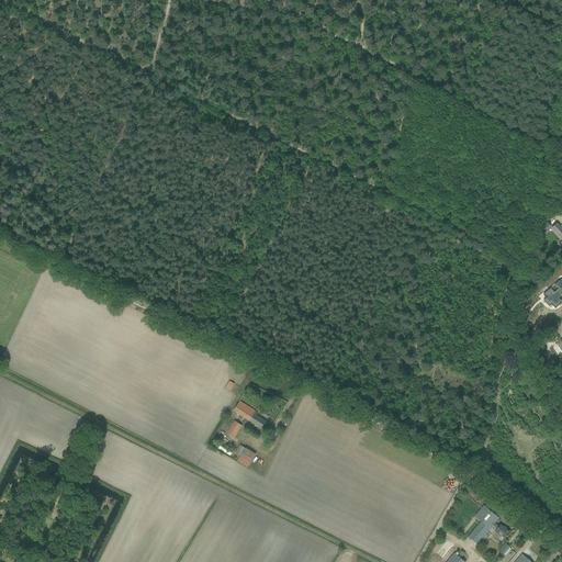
[(543,233),(551,226),(547,223),(540,229),(543,233)]
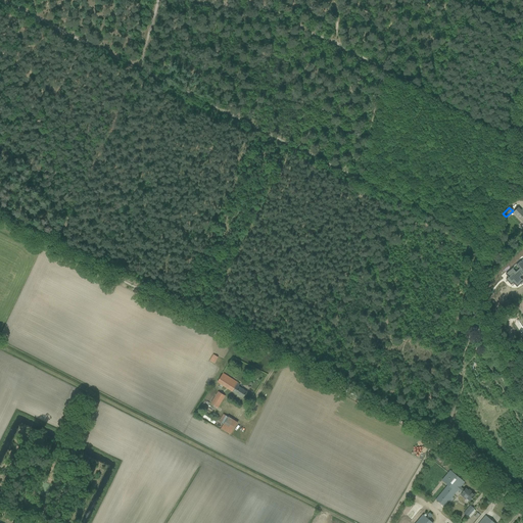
[(513,212),(522,222),(522,211),(518,207),(513,212)]
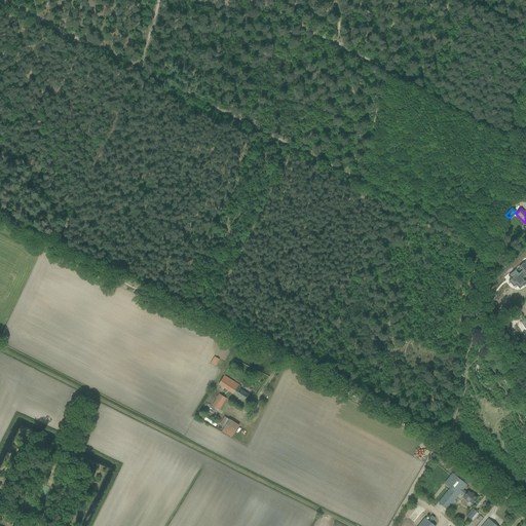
[(515,270),(509,275),(511,278),(509,282),(510,282),(511,280),(512,283),(511,284),(514,287),(516,285),(520,289),(523,286),(524,287),(525,284),(525,282),(525,283),(522,278),(525,275),(525,260),(524,263),(524,262),(519,266),(522,270),(519,273),(515,270)]
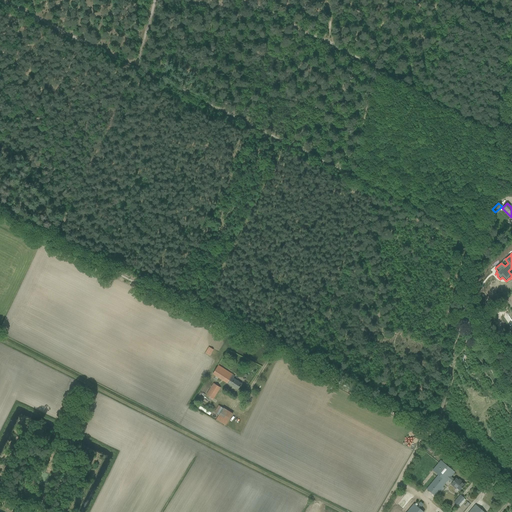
[(212,374),(237,391),(239,388),(242,383),(231,377),(233,375),(218,365),(215,369),(212,374)]
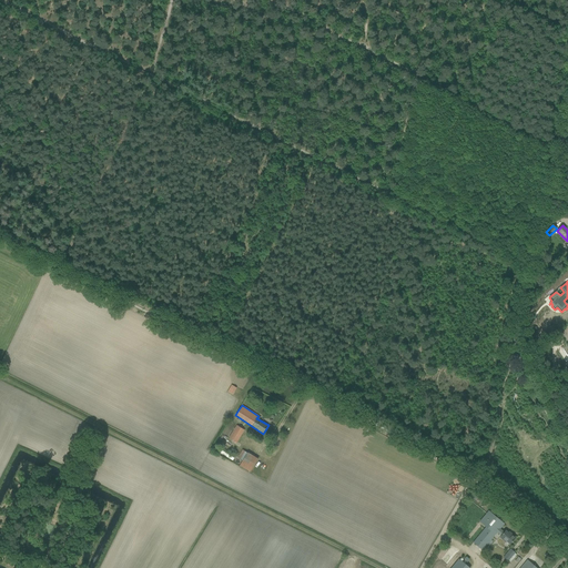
[(229,437),(237,443),(245,429),(236,425),(229,437)]
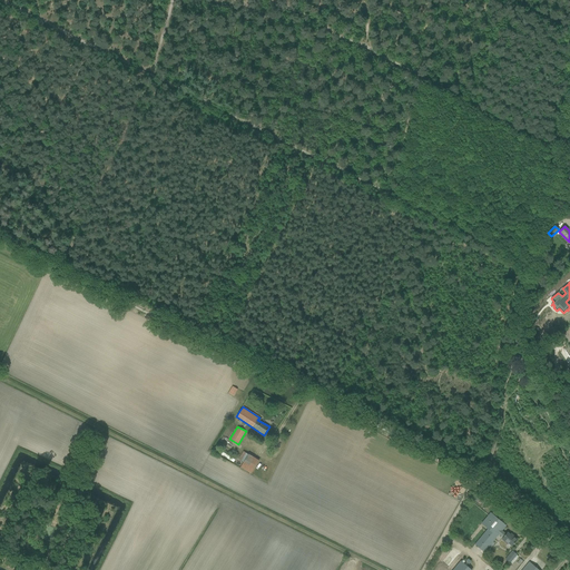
[(246,452),(239,467),(252,473),(259,459),(246,452)]
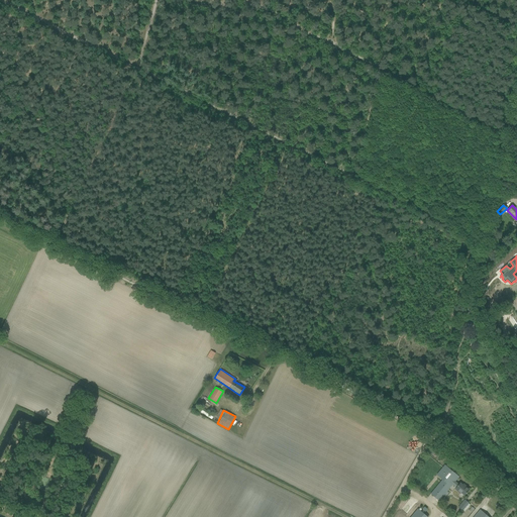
[(430,494),(438,500),(451,484),(456,488),(455,489),(460,493),(460,492),(464,495),(466,493),(470,489),(466,486),(466,487),(460,483),(459,485),(455,481),(458,477),(445,464),(441,469),(436,475),(442,479),(430,494)]
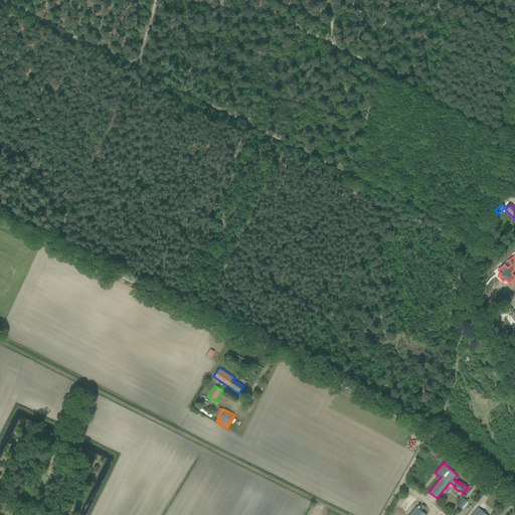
[(460,508),(463,510),(469,502),(463,498),(456,506),(458,507),(457,508),(459,510),(460,508)]
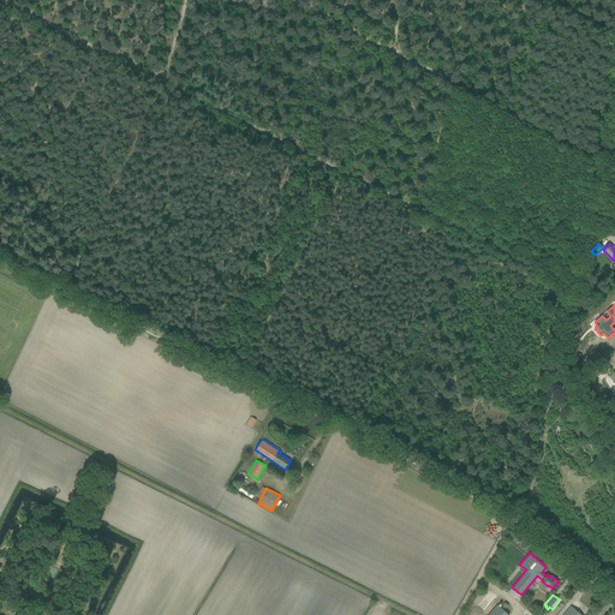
[(509,614),(497,604),(488,614),(509,614)]
